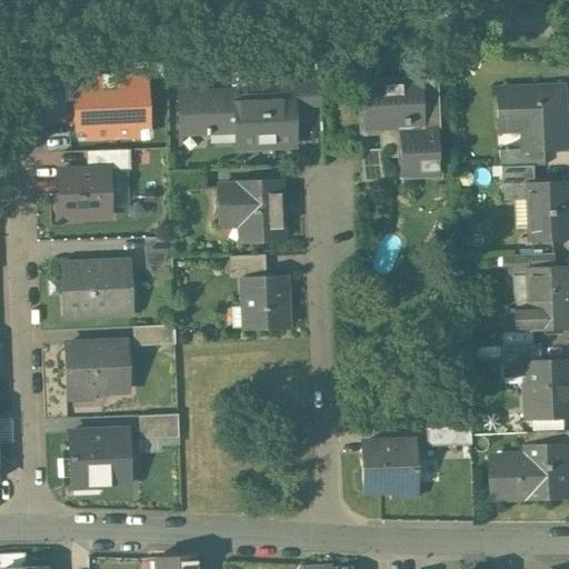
[(123,65),(125,78),(146,77),(162,77),(161,63),(123,65)]
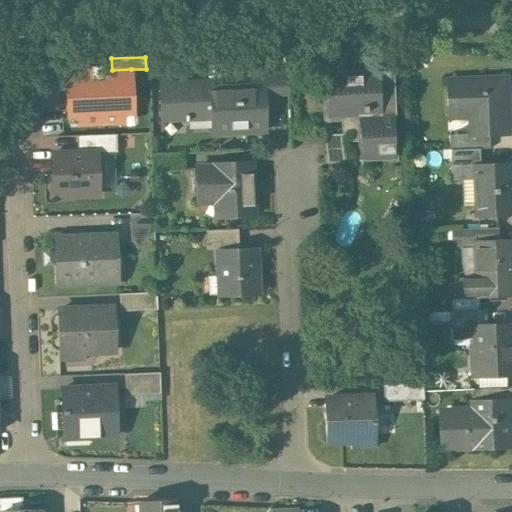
[(133,112),(131,69),(112,70),(105,70),(105,66),(91,67),(91,71),(65,72),(65,75),(57,75),(57,92),(66,91),(67,115),(78,114),(79,123),(122,122),(121,112),(133,112)]
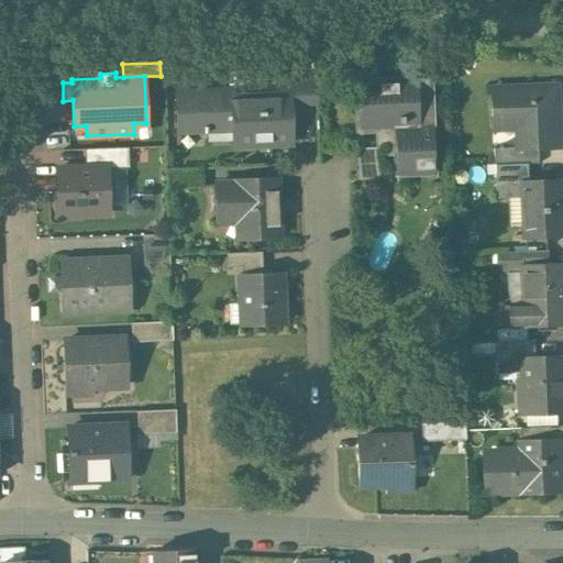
[(316,76),(275,77),(276,97),(290,96),(290,105),(317,103),(316,76)]
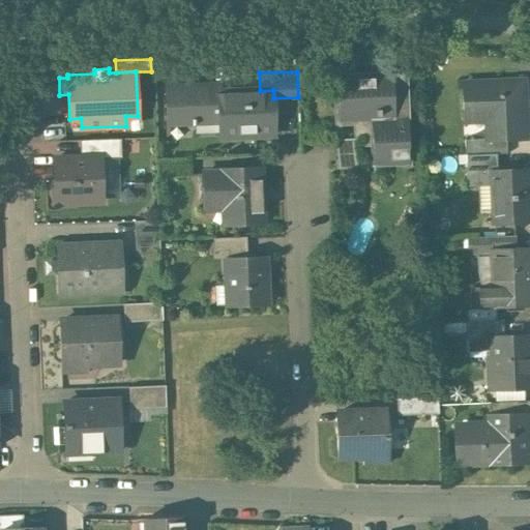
[(373,163),(373,162),(409,159),(405,77),(334,80),(334,82),(336,140),(360,139),(361,164),(373,163)]
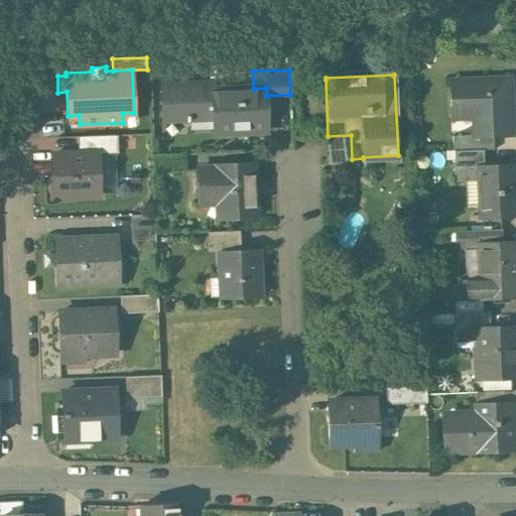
[(510,80),(449,82),(450,116),(476,115),(477,135),(477,137),(494,137),(512,136),(510,80)]
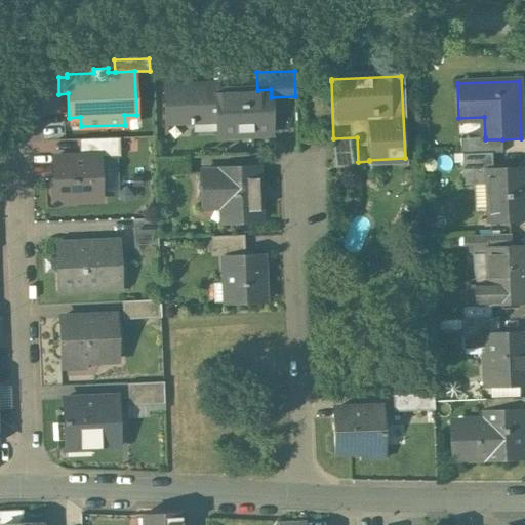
[(257,90),(217,92),(217,84),(164,86),(166,123),(190,122),(190,125),(193,125),(193,121),(194,116),(216,115),(217,135),(273,133),(271,97),(271,89),(257,90)]
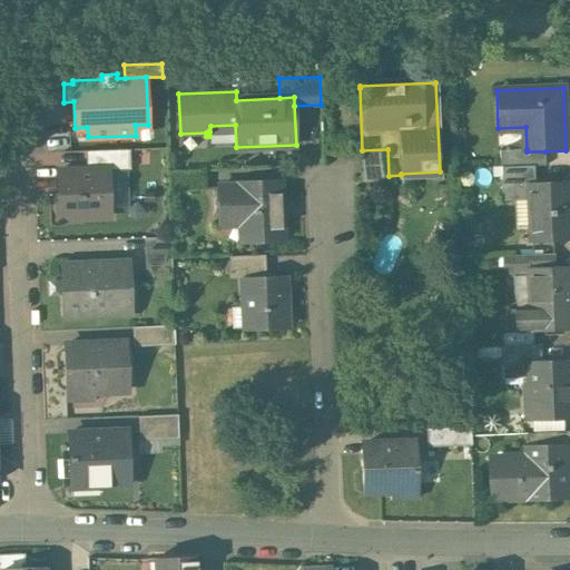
[(387,149),(362,150),(363,177),(389,176),(387,149)]
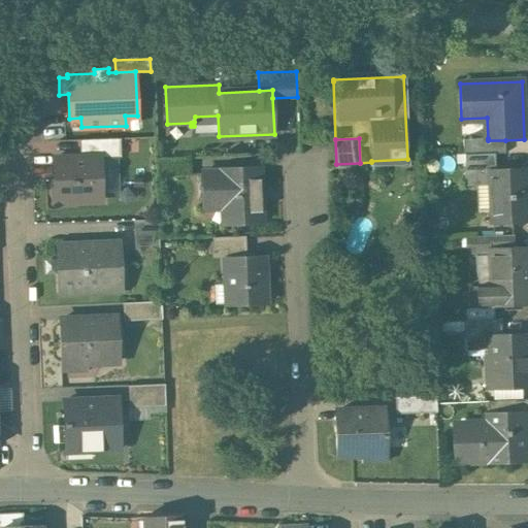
[(488,138),(463,139),(463,155),(496,153),(506,153),(505,140),(488,140),(488,138)]
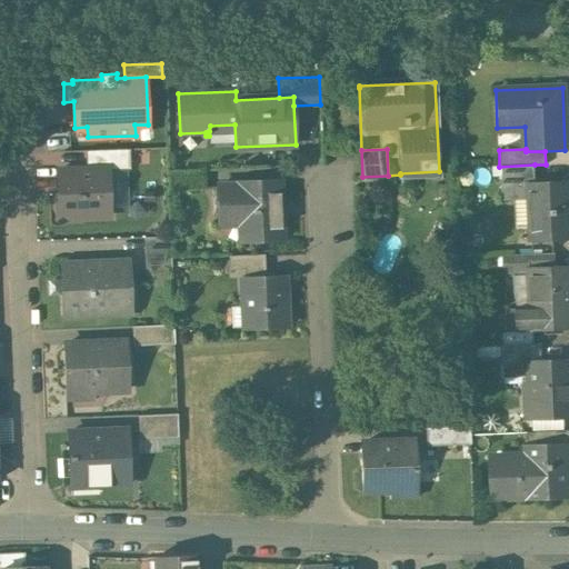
[(117,150),(86,151),(86,170),(108,169),(108,170),(117,170),(117,150)]
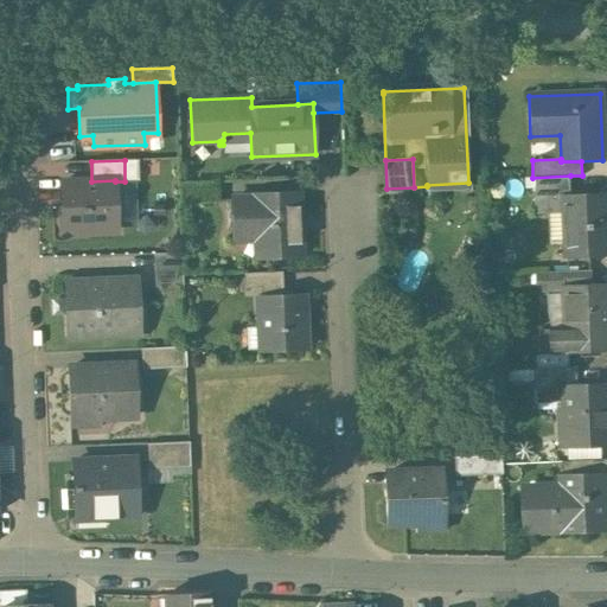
[(570,176),(534,178),(535,213),(566,212),(566,196),(572,195),(570,176)]
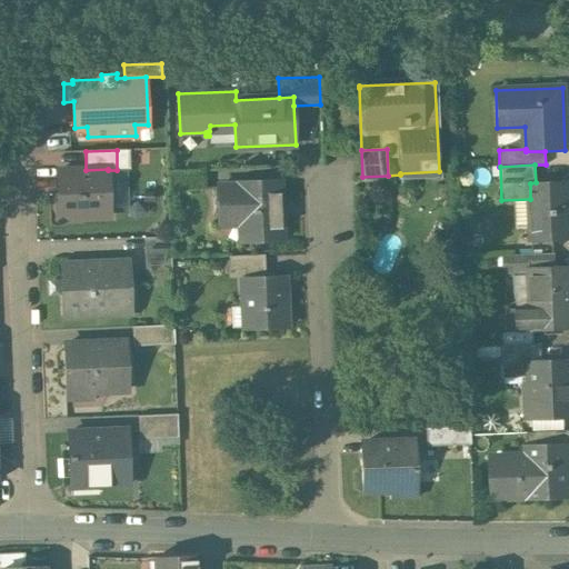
[(86,170),(57,171),(59,218),(110,216),(108,170),(108,169),(86,170)]
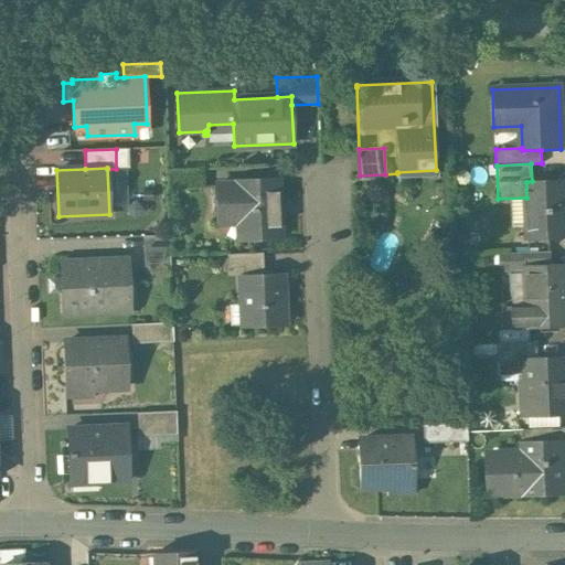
[(277,179),(236,181),(236,184),(215,185),(216,216),(238,215),(240,241),(279,238),(277,179)]
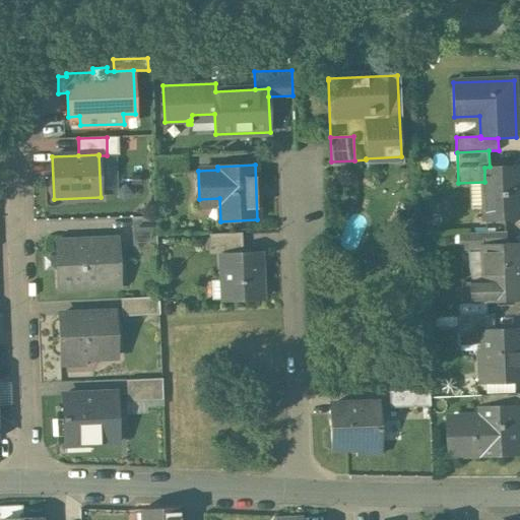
[(519,165),(490,167),(484,168),(484,182),(486,220),(519,218),(519,165)]
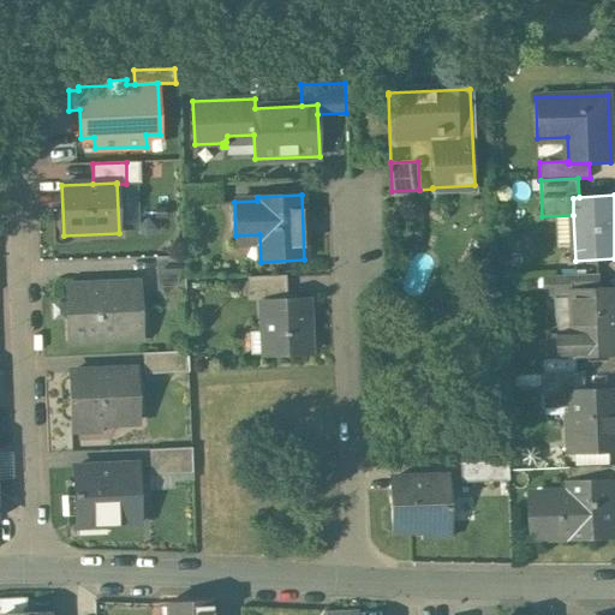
[(184,256),(155,257),(157,298),(185,297),(184,256)]
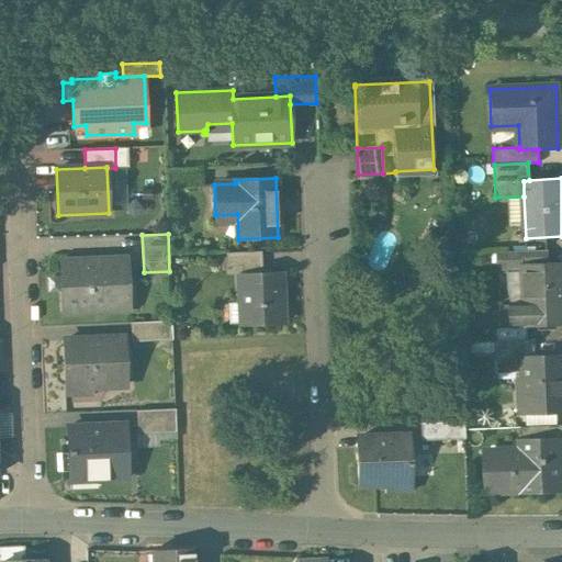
[(547,250),(503,253),(504,273),(524,272),(524,265),(547,263),(547,250)]
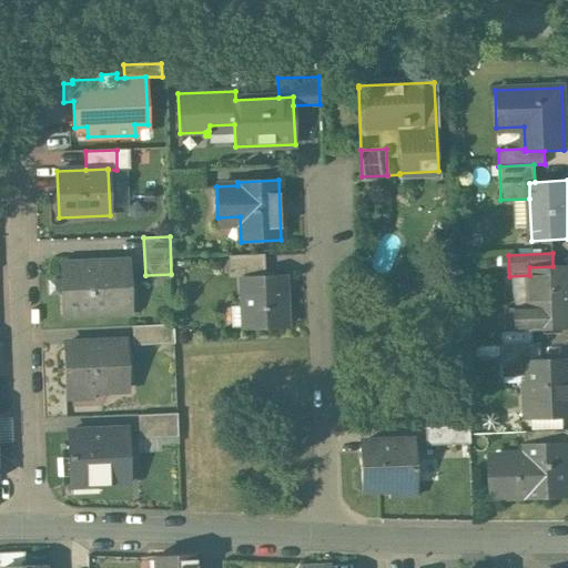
[(263,254),(227,255),(229,270),(243,269),(243,277),(264,277),(263,254)]
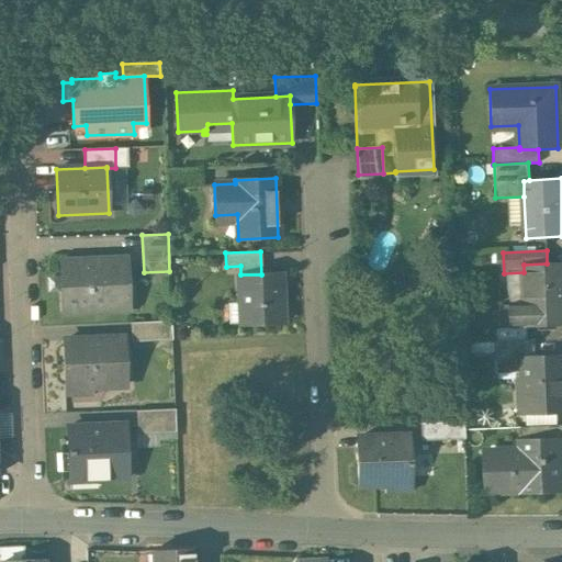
[(121,259),(59,261),(62,313),(123,310),(121,259)]
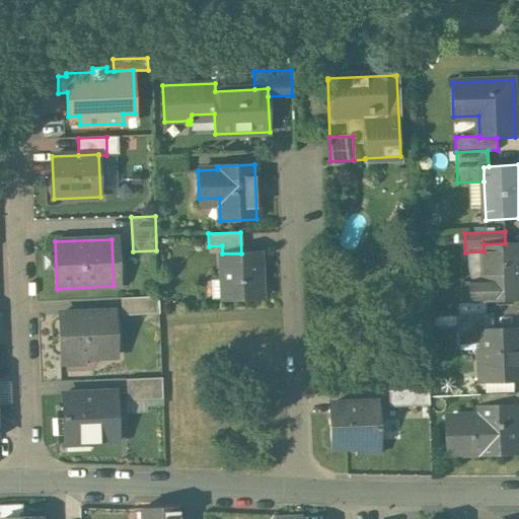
[(518,242),(505,243),(484,244),(484,251),(485,281),(472,281),(473,301),(518,299),(518,242)]
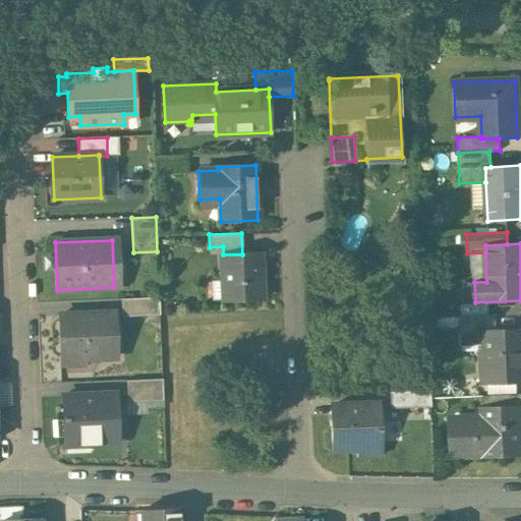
[(223,254),(222,254),(224,301),(262,299),(259,253),(242,254),(223,254)]
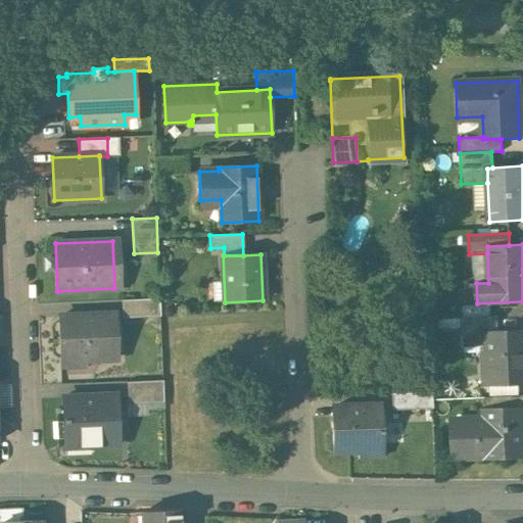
[(159,298),(121,300),(122,319),(160,317),(159,298)]
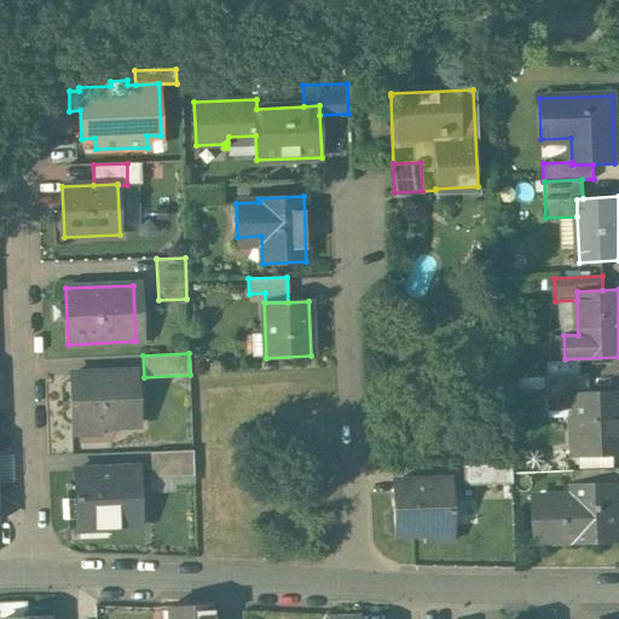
[(137,372),(69,376),(71,427),(139,424),(137,372)]
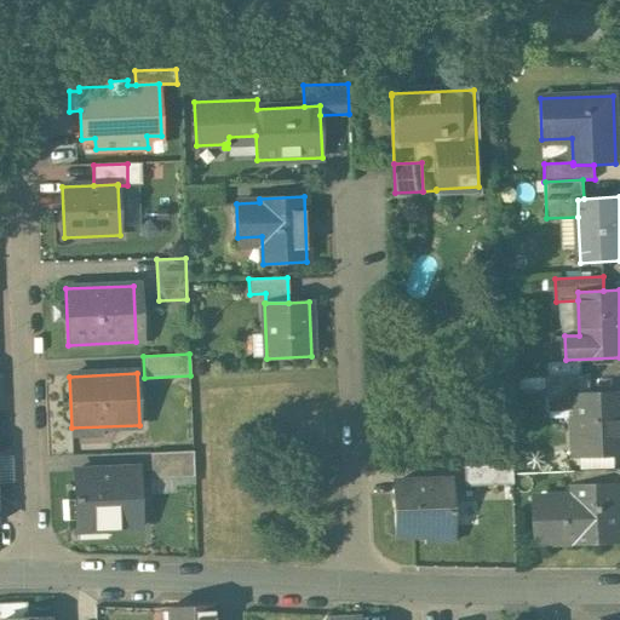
[(590,374),(546,375),(547,399),(577,397),(577,395),(590,395),(590,374)]
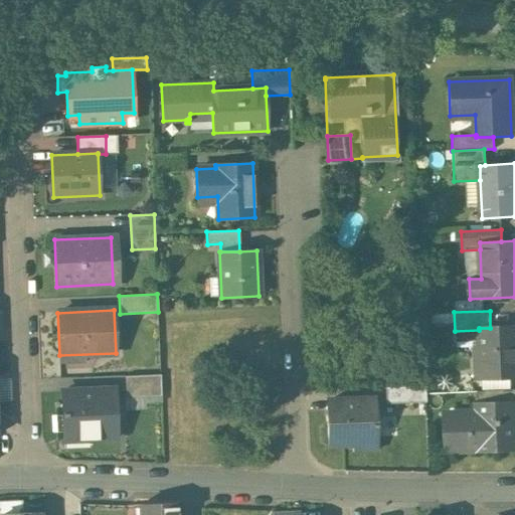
[(514,326),(490,328),(479,328),(479,330),(479,347),(476,348),(477,368),(480,368),(480,377),(514,375),(514,326)]
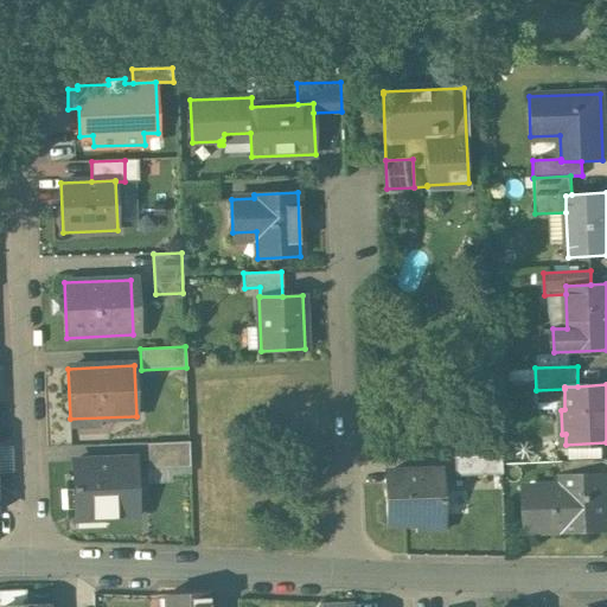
[(189,441),(147,443),(147,461),(168,460),(168,468),(190,467),(189,441)]
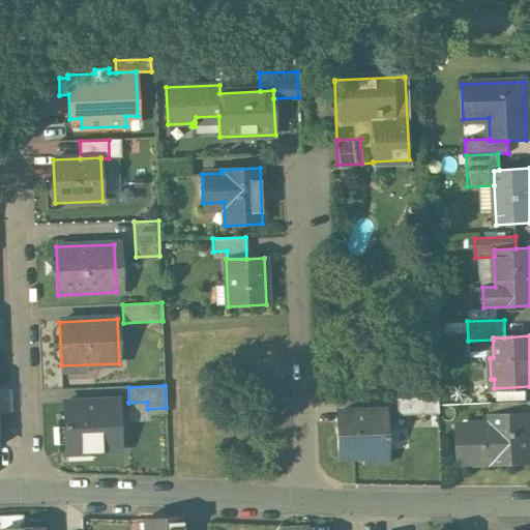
[(437,396),(396,399),(396,415),(438,414),(437,396)]
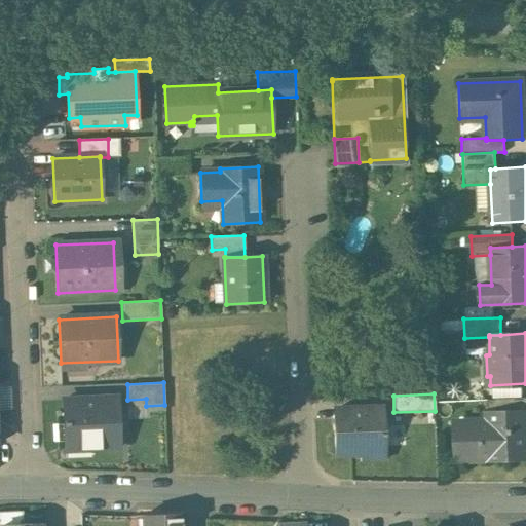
[(117,398),(62,401),(64,450),(66,450),(66,448),(91,446),(91,449),(119,447),(117,398)]
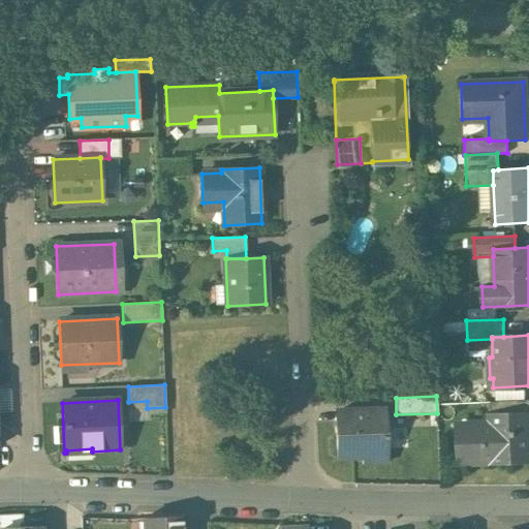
[(528,400),(490,402),(490,414),(491,430),(462,431),(463,463),(492,462),(492,464),(528,462),(528,433),(528,427),(528,400)]
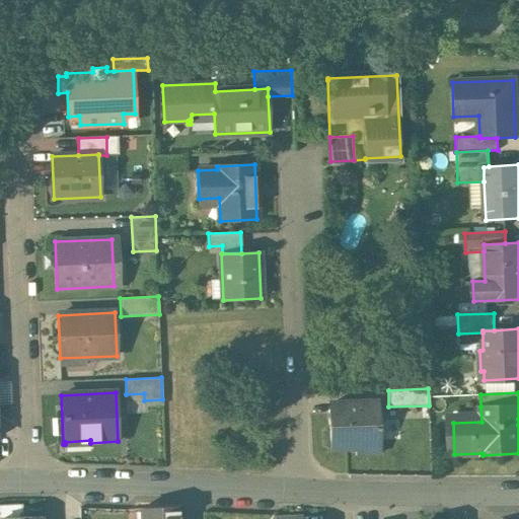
[(378,402),(328,404),(329,428),(331,428),(331,446),(330,446),(330,447),(355,446),(355,455),(379,454),(379,445),(378,402)]
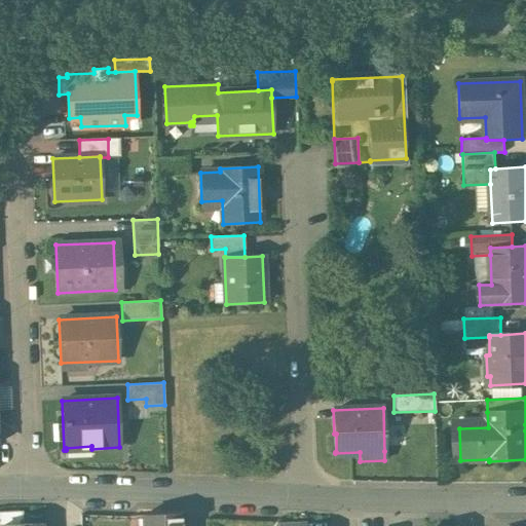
[(0,510),(0,520),(15,522),(16,513),(0,510)]
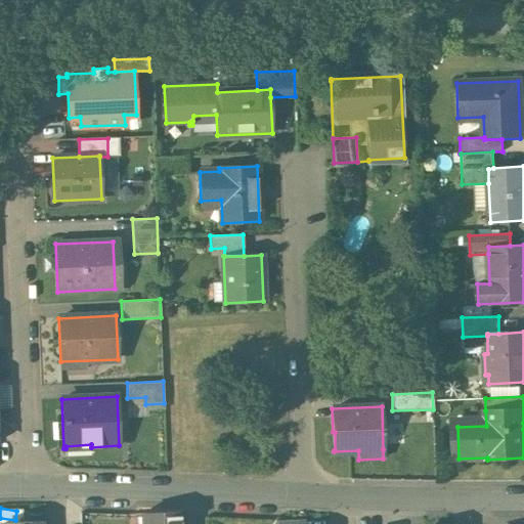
[(181,523),(180,512),(143,513),(143,523),(181,523)]
